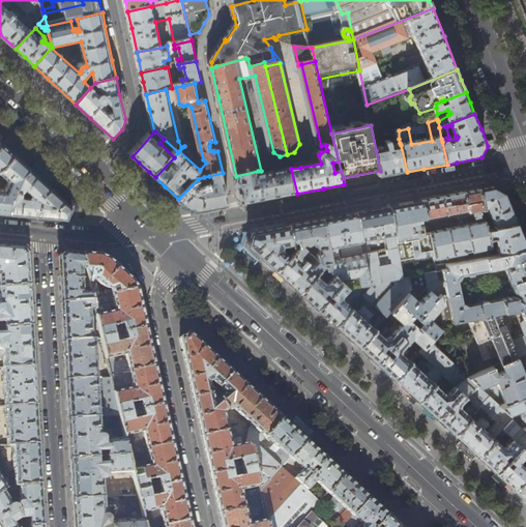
[(5,145),(0,140),(0,173),(1,174),(18,156),(5,145)]
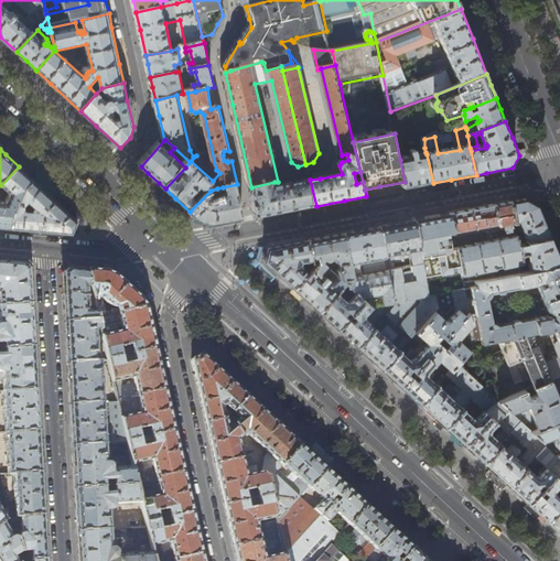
[(433,183),(427,154),(419,157),(418,152),(413,153),(413,158),(400,160),(405,182),(406,189),(417,186),(433,183)]
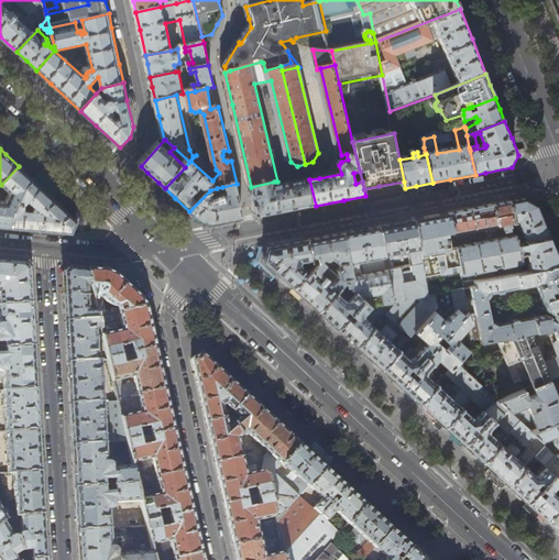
[(25,173),(19,166),(1,185),(13,195),(9,204),(0,202),(0,228),(1,229),(13,230),(25,191),(35,182),(25,173)]
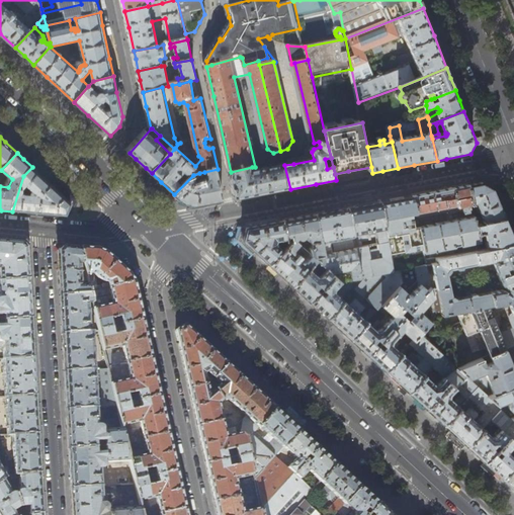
[(252,167),(231,172),(237,199),(249,197),(279,191),(290,189),(284,165),(274,167),(274,168),(253,172),(252,167)]
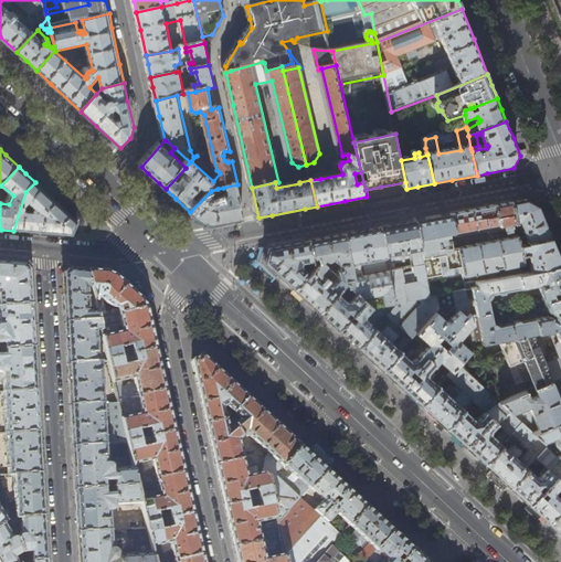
[(74,236),(81,223),(56,201),(35,182),(25,192),(13,231),(41,233),(74,236)]
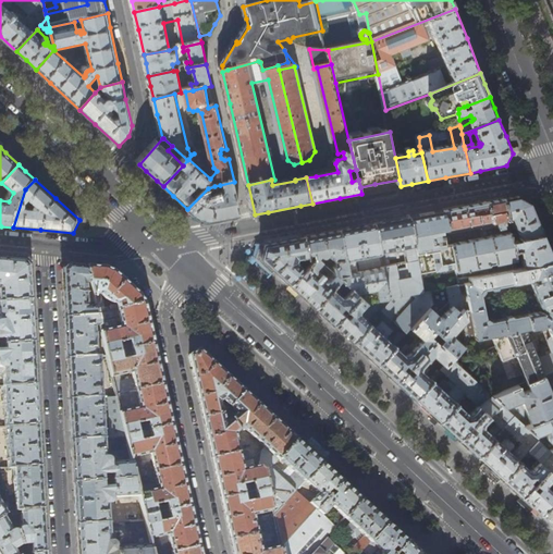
[(242,218),(234,182),(220,185),(222,195),(225,194),(224,197),(216,199),(212,197),(217,196),(214,186),(208,188),(187,209),(197,219),(199,220),(212,223),(222,221),(242,218)]
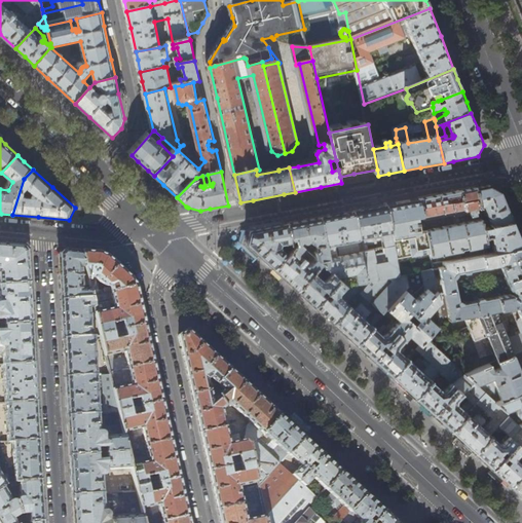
[(479,190),(482,209),(486,208),(492,221),(485,222),(487,229),(516,224),(509,207),(504,194),(492,188),(485,189),(479,190)]
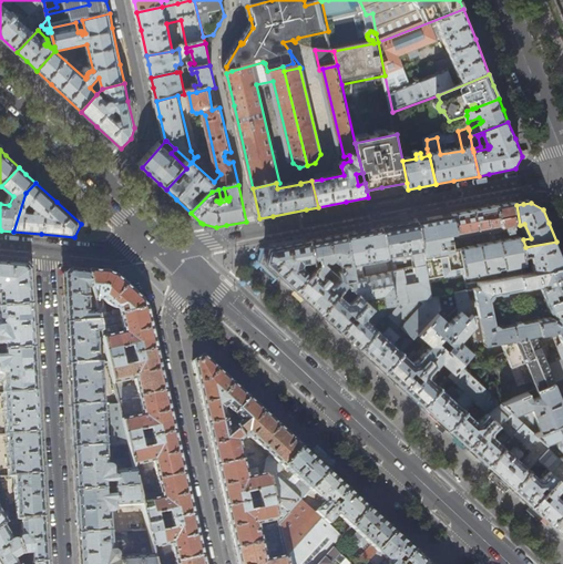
[(477,213),(456,217),(461,243),(462,250),(468,275),(470,288),(487,285),(490,284),(489,275),(501,272),(501,268),(508,266),(508,270),(510,270),(511,279),(531,276),(528,258),(525,247),(523,239),(520,225),(517,205),(505,207),(477,213)]
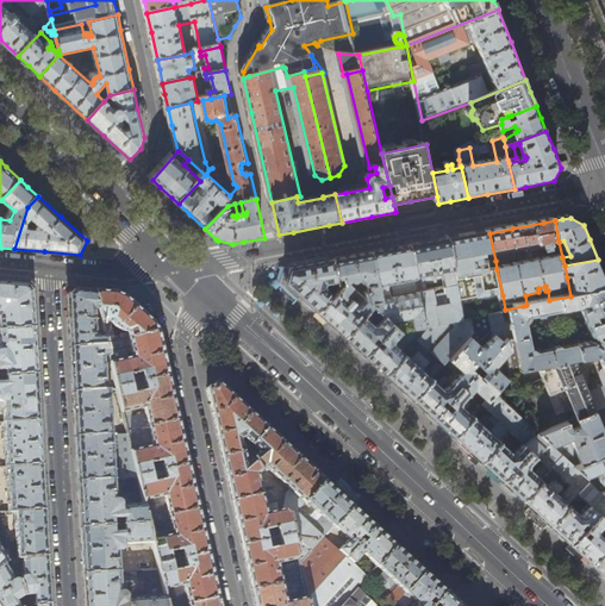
[(503,295),(497,269),(490,270),(488,267),(491,267),(491,262),(496,261),(490,233),(471,237),(451,241),(461,287),(463,303),(503,295)]
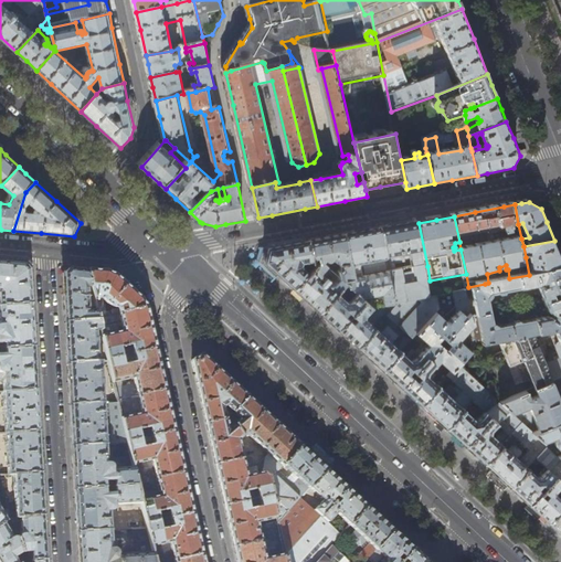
[(356,279),(345,282),(349,286),(356,292),(361,296),(369,304),(376,309),(395,306),(433,298),(430,281),(427,266),(419,223),(398,226),(366,233),(347,236),(356,279)]
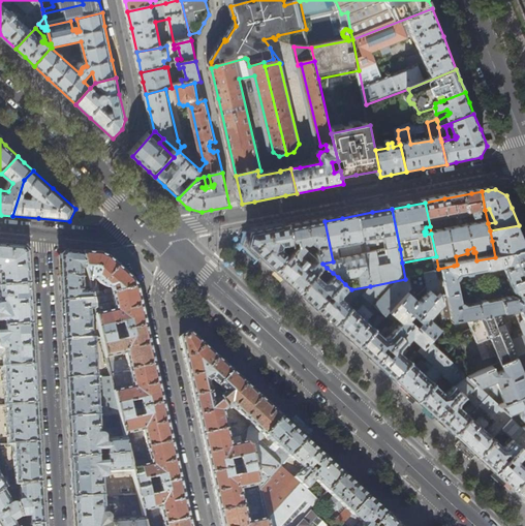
[(310,224),(291,227),(296,245),(302,244),(302,247),(304,246),(304,247),(306,244),(308,246),(310,246),(312,246),(314,244),(321,249),(321,253),(317,258),(317,259),(321,263),(322,264),(333,261),(325,221),(310,224)]
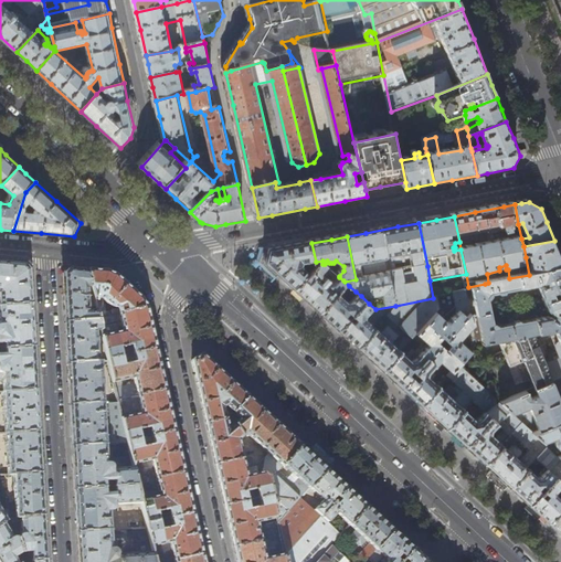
[(559,253),(554,241),(524,246),(526,257),(531,256),(535,274),(560,269),(560,256),(559,253)]
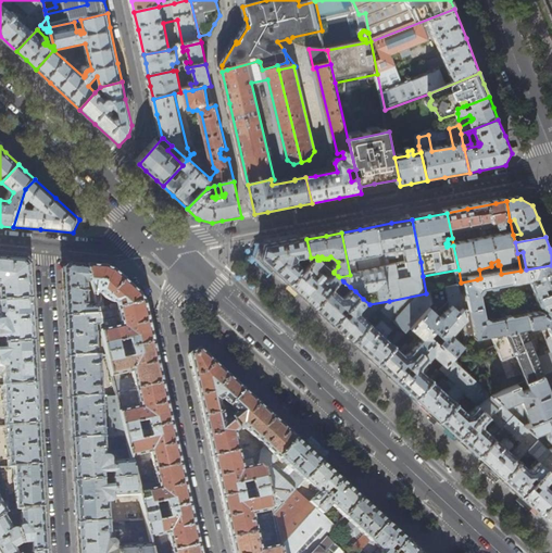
[(311,259),(311,258),(306,239),(286,243),(267,247),(265,254),(263,260),(276,272),(292,286),(308,271),(300,263),(300,261),(311,259)]
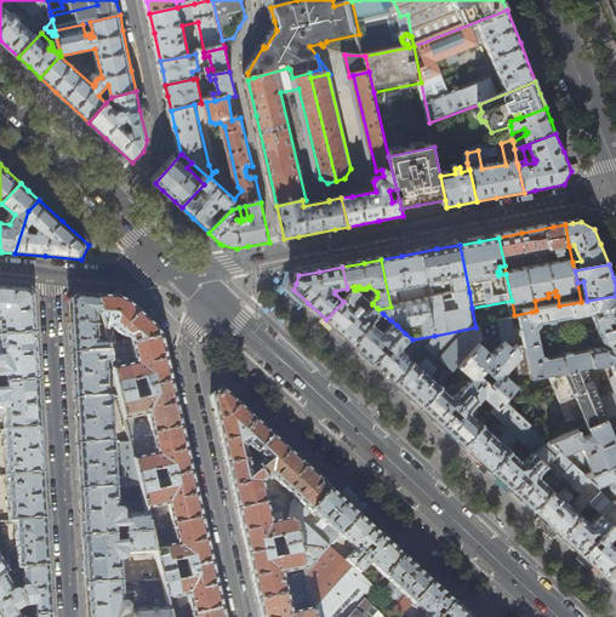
[(363,295),(357,290),(357,289),(354,290),(349,296),(343,302),(326,319),(332,325),(338,331),(355,346),(383,314),(378,309),(377,308),(370,314),(364,315),(357,309),(355,302),(363,295)]
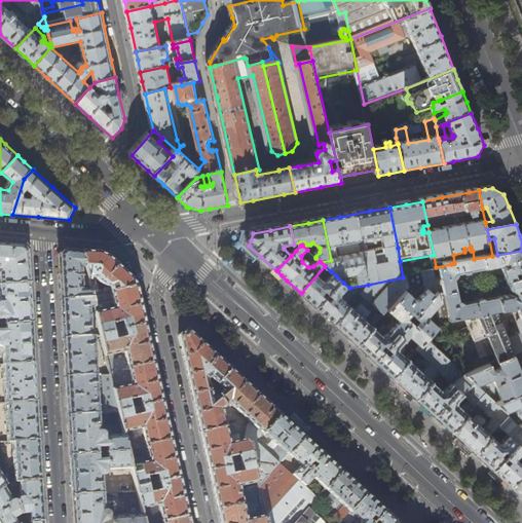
[(6,247),(0,246),(0,277),(1,277),(2,288),(33,287),(32,266),(31,254),(26,249),(6,247)]
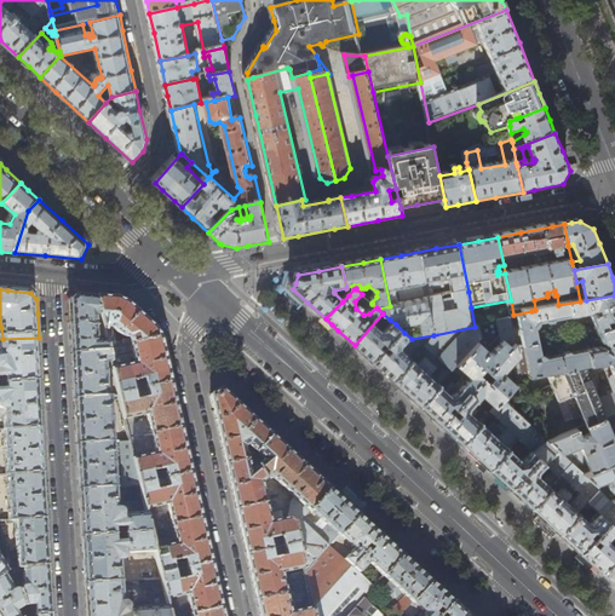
[(614,295),(586,300),(580,301),(558,305),(535,310),(532,311),(533,316),(521,318),(527,349),(541,346),(538,329),(541,324),(592,315),(593,312),(596,312),(595,320),(591,321),(593,327),(597,327),(599,334),(614,328),(614,295)]
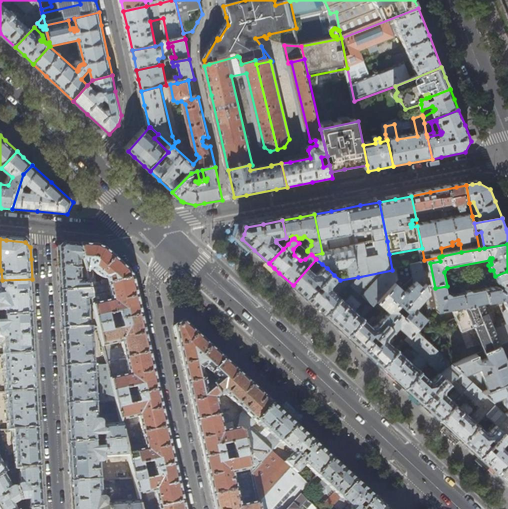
[(87,267),(83,247),(72,246),(66,245),(60,250),(61,270),(63,295),(83,294),(81,268),(87,267)]
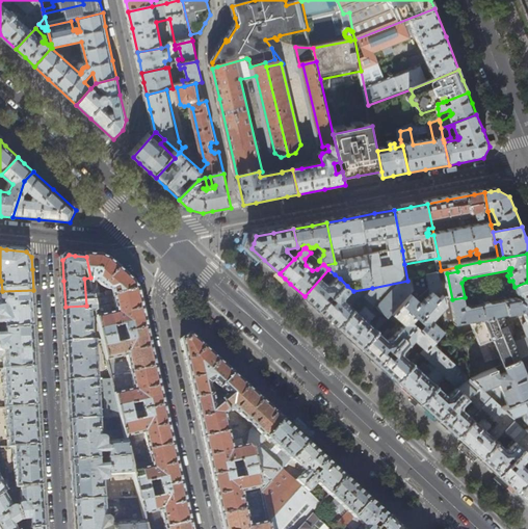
[(316,264),(319,261),(319,260),(314,256),(311,260),(316,264)]
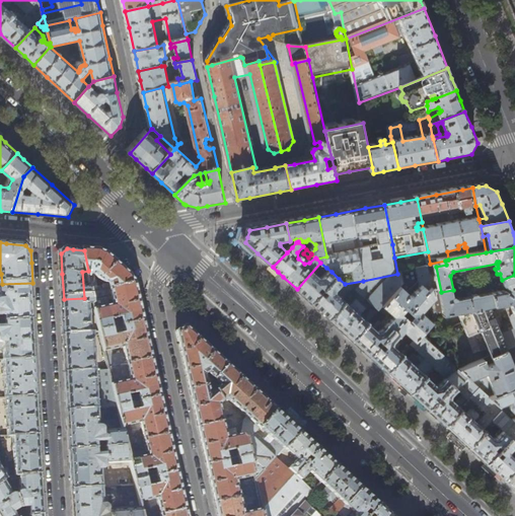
[(189,515),(184,491),(175,452),(167,417),(158,377),(149,339),(141,301),(137,285),(133,278),(120,266),(109,255),(101,252),(94,251),(84,250),(88,271),(94,297),(96,306),(107,354),(126,350),(127,356),(108,359),(112,372),(121,410),(126,433),(130,449),(134,465),(139,488),(144,515),(189,515)]
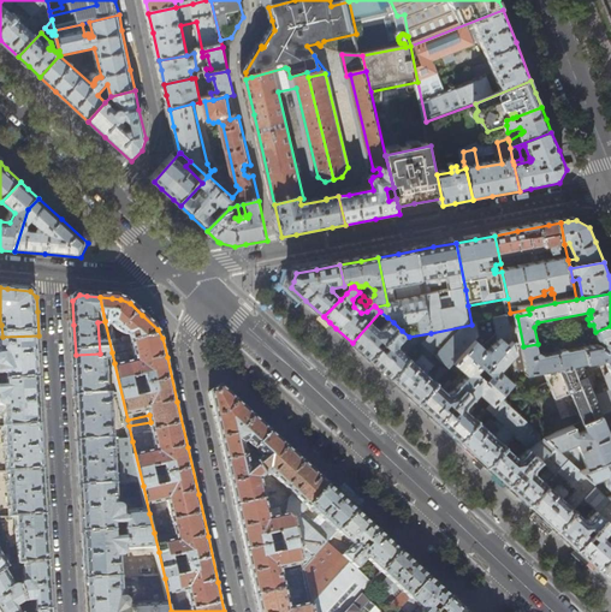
[(378,328),(387,318),(380,312),(353,343),(362,352),(372,361),(402,331),(393,322),(386,331),(381,332),(378,328)]
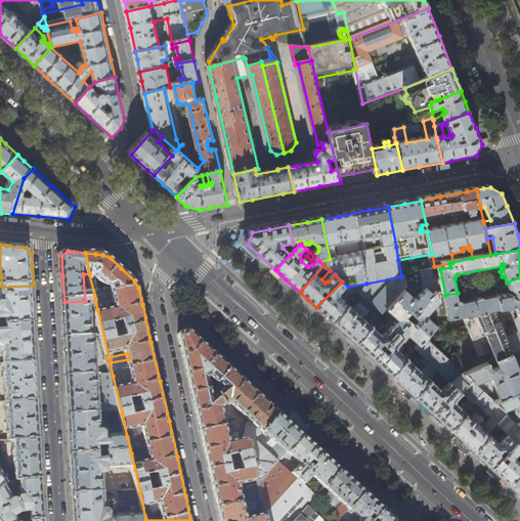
[(389,312),(400,322),(388,336),(384,337),(375,328),(358,346),(366,354),(376,361),(412,322),(408,319),(413,314),(416,317),(439,292),(435,270),(408,275),(412,289),(389,312)]
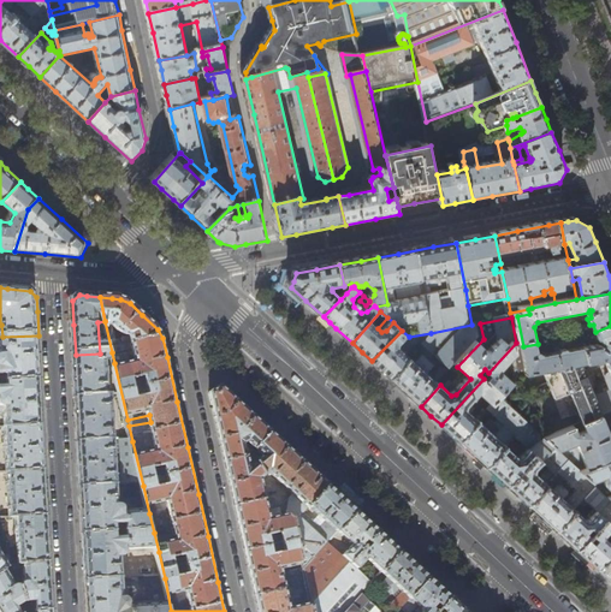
[(480,324),(472,325),(431,333),(434,336),(425,346),(452,372),(457,367),(484,339),(480,324)]
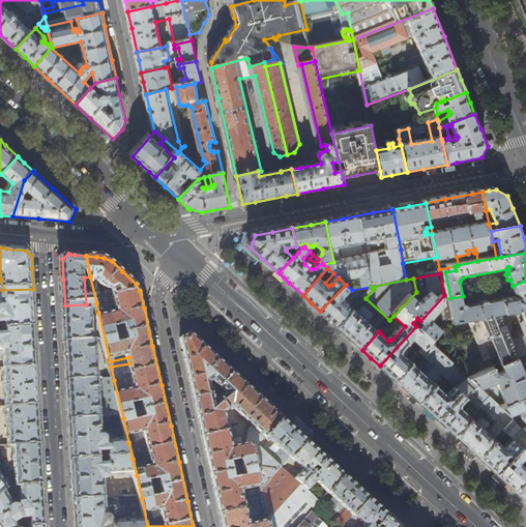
[(525,281),(513,286),(516,293),(514,294),(515,299),(465,309),(463,296),(450,298),(456,324),(503,315),(523,311),(525,311),(525,281)]
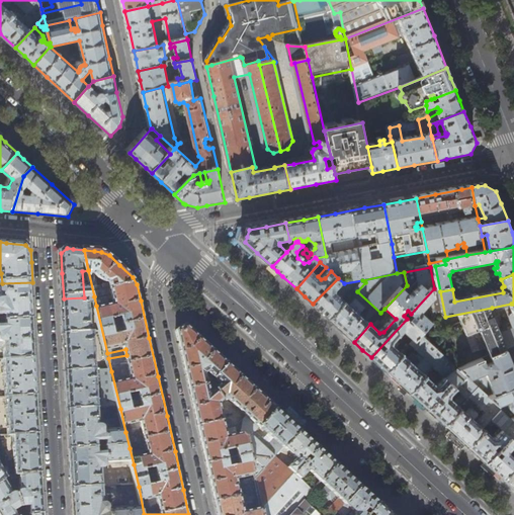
[(357,291),(365,282),(362,280),(344,283),(338,278),(313,304),(323,314),(331,321),(347,303),(357,291)]
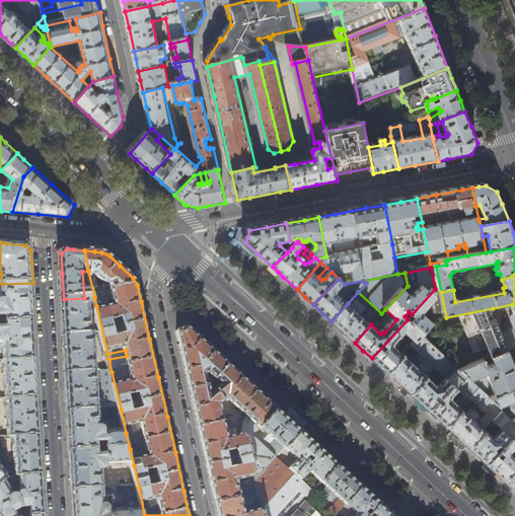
[(33,301),(32,283),(2,284),(2,295),(0,295),(0,318),(8,318),(8,323),(34,321),(33,301)]
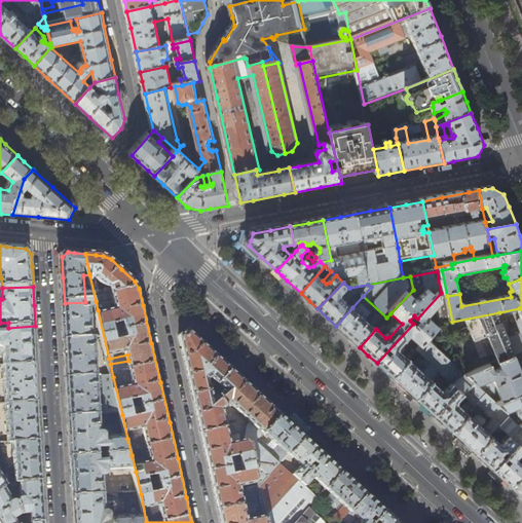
[(441,293),(417,319),(421,323),(417,328),(413,324),(377,363),(386,372),(395,379),(411,362),(405,357),(409,352),(404,347),(412,339),(422,348),(430,341),(441,329),(431,320),(436,313),(440,316),(437,321),(443,327),(447,322),(441,293)]
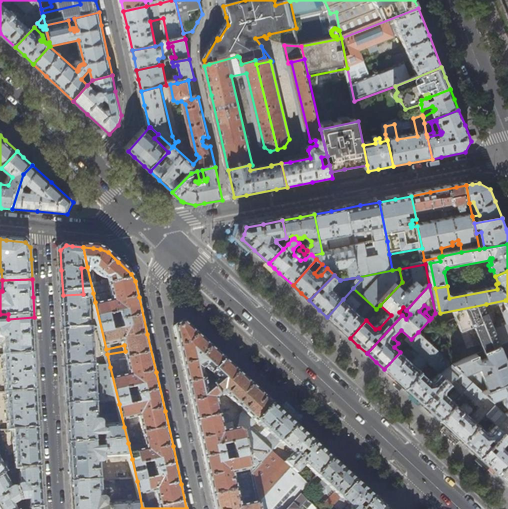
[(93,293),(83,294),(63,295),(64,312),(65,332),(92,331),(91,309),(90,309),(90,302),(95,302),(93,293)]
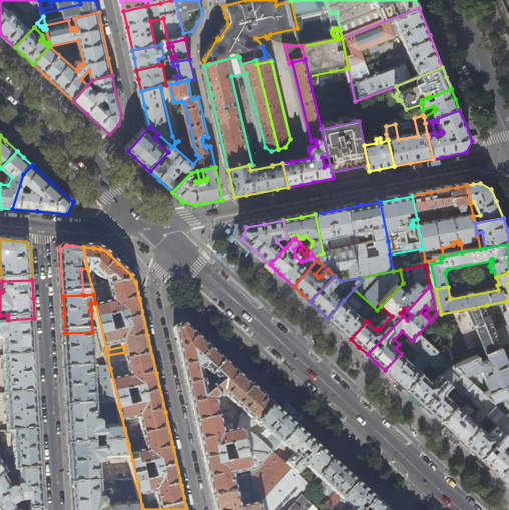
[(344,300),(328,318),(340,329),(351,339),(367,321),(359,314),(364,308),(356,300),(350,306),(344,300)]
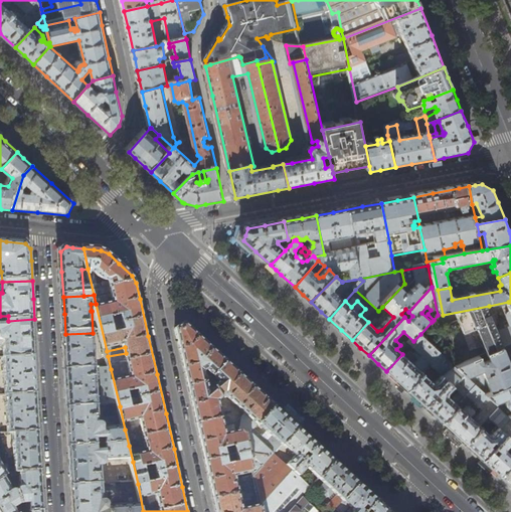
[(510,302),(508,302),(510,307),(510,317),(510,320),(510,330),(499,335),(489,306),(443,315),(438,316),(438,315),(434,320),(432,322),(420,334),(444,356),(458,368),(483,358),(489,356),(505,350),(510,347),(510,302)]
